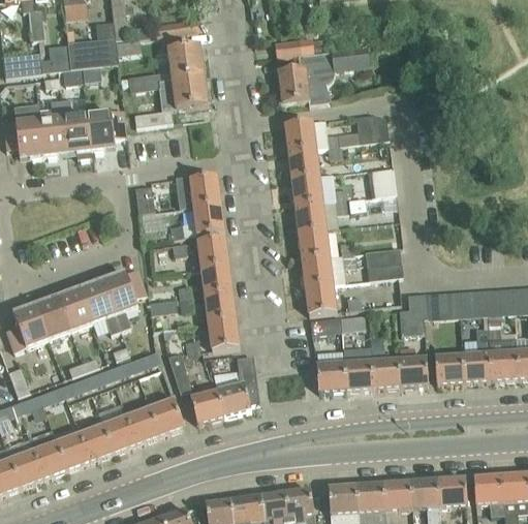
[(33,0),(4,0),(5,3),(21,1),(23,13),(29,12),(29,11),(34,10),(33,0)]
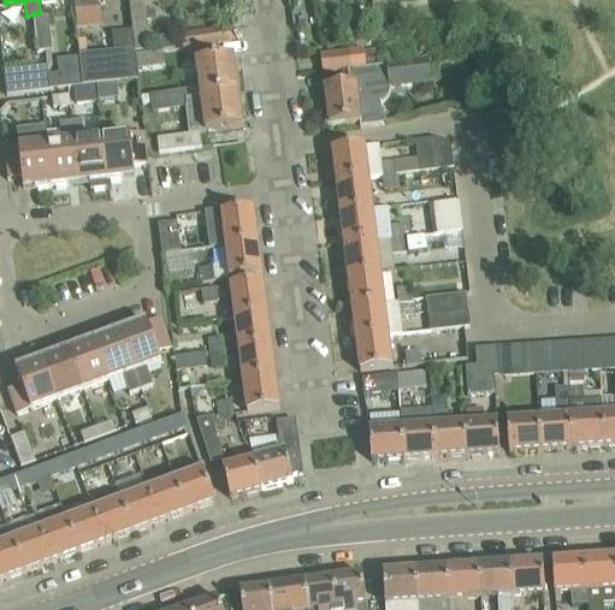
[(129,0),(134,46),(135,47),(149,45),(143,0),(129,0)]
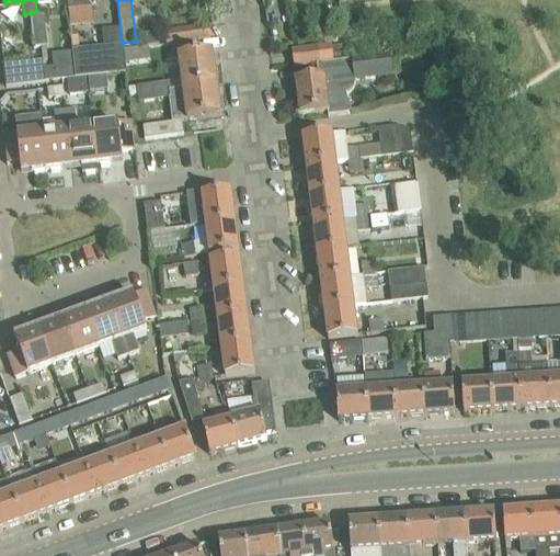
[(43,10),(36,11),(31,12),(31,13),(32,27),(38,27),(38,24),(45,24),(43,10)]
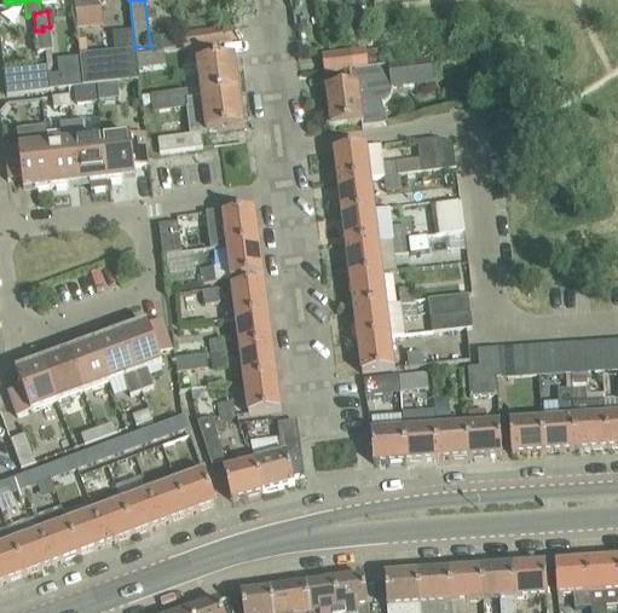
[(183,44),(207,41),(231,38),(230,24),(182,30),(183,44)]
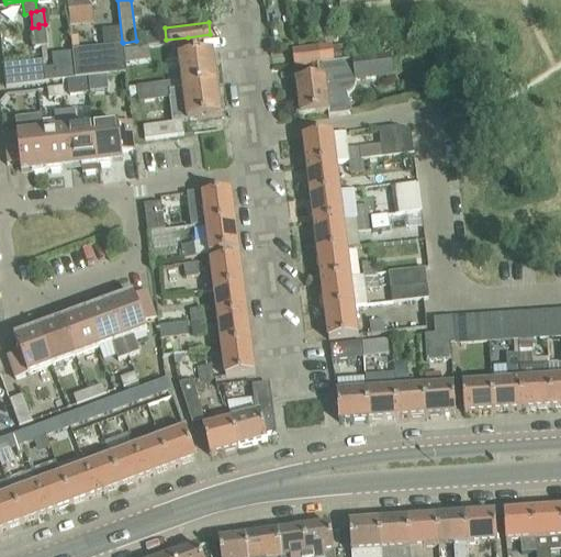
[(46,42),(45,24),(38,24),(38,28),(32,28),(33,43),(46,42)]
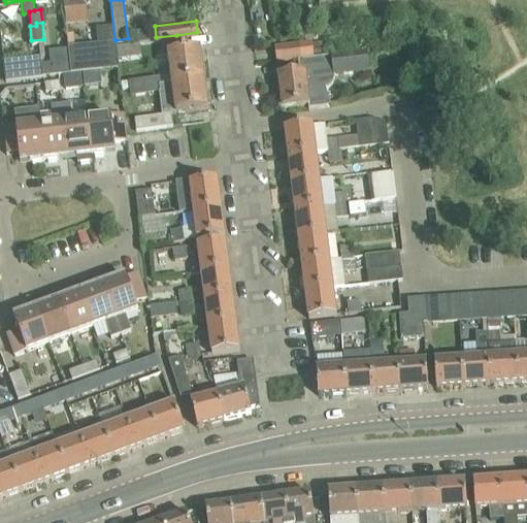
[(314,52),(311,38),(274,42),(276,57),(314,52)]
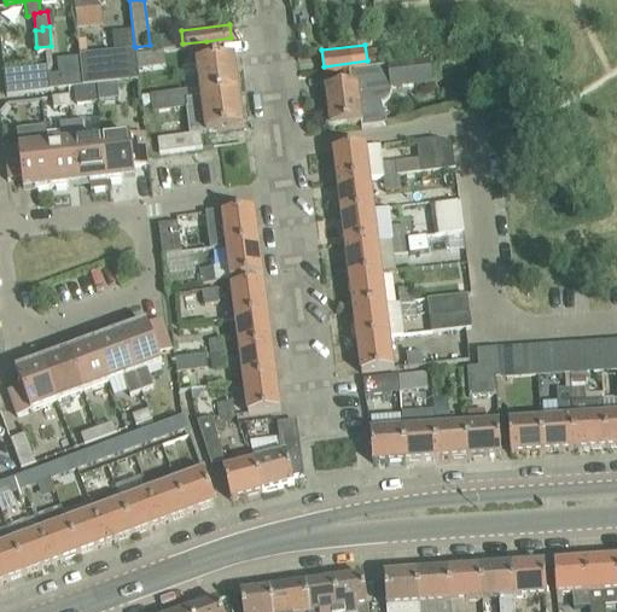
[(138,76),(135,47),(134,46),(79,51),(81,69),(82,82),(138,76)]
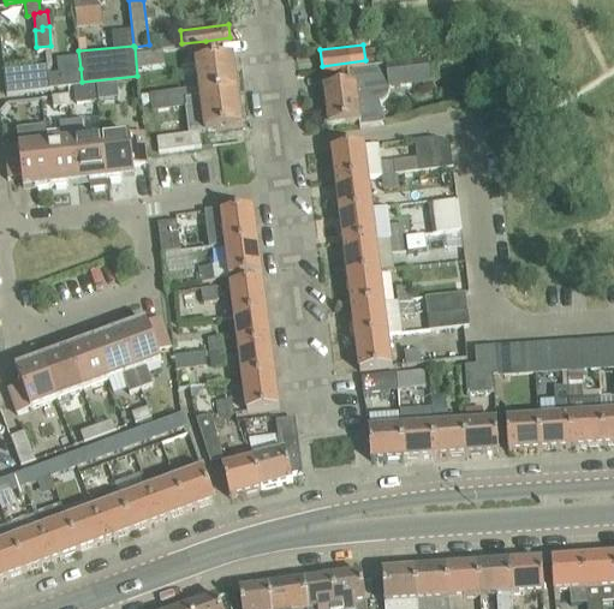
[(237,88),(232,53),(195,58),(200,93),(237,88)]
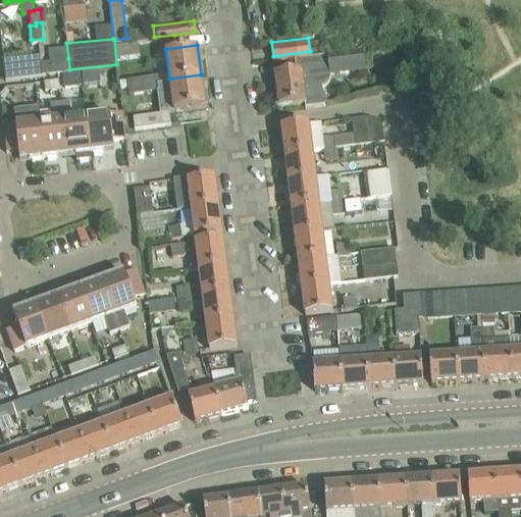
[(326,81),(327,79),(329,74),(329,69),(364,64),(371,63),(369,47),(362,48),(362,46),(293,55),(295,68),(273,71),(278,104),(304,100),(304,104),(320,102),(326,101),(321,84),(322,83),(324,83),(325,82),(326,81)]
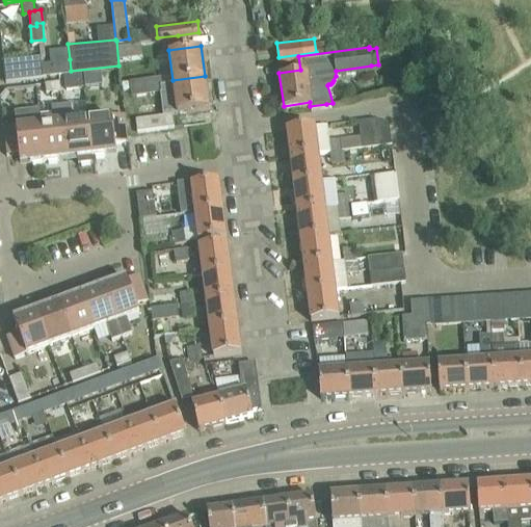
[(42,74),(41,62),(40,54),(3,58),(4,77),(42,74)]
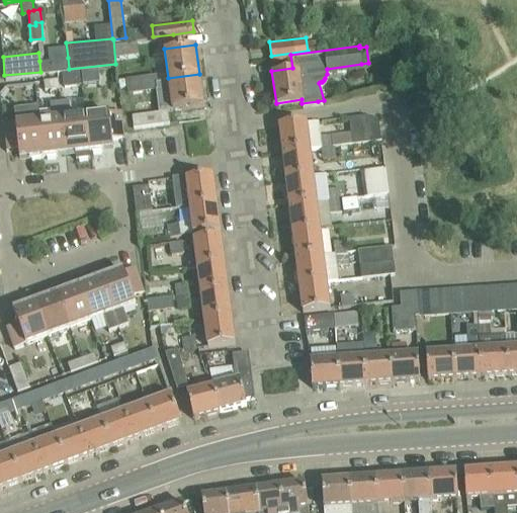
[(69,69),(68,58),(39,61),(40,72),(69,69)]
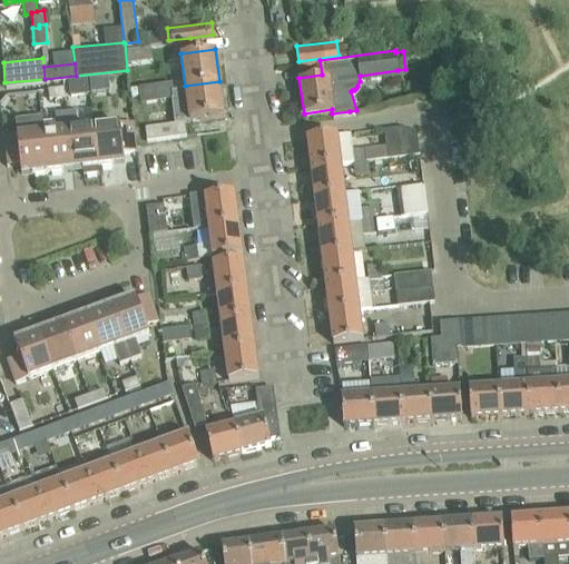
[(68,78),(69,92),(89,90),(87,76),(68,78)]
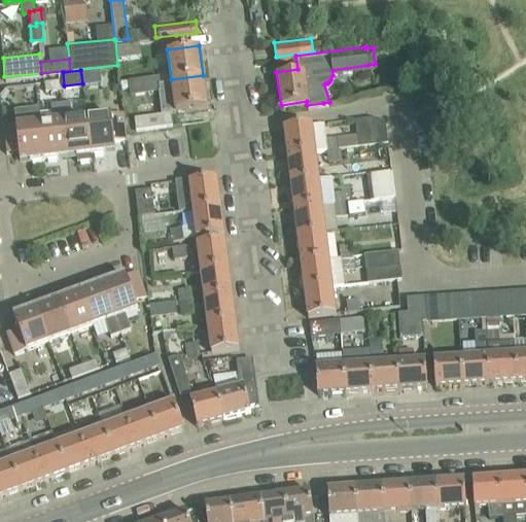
[(159,88),(158,81),(158,75),(142,77),(143,83),(145,82),(146,89),(159,88)]
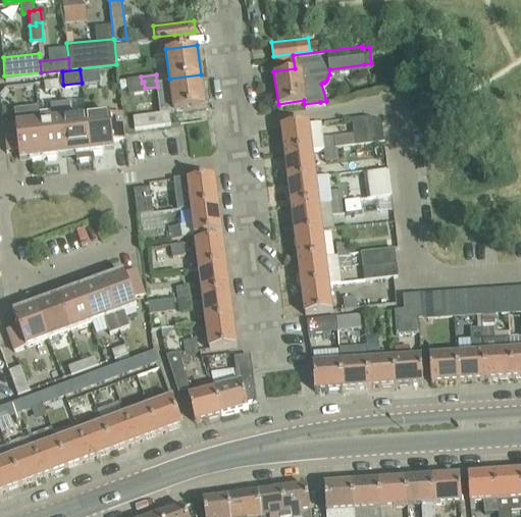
[(205,104),(201,74),(169,79),(156,81),(157,87),(160,110),(168,109),(169,109),(173,109),(205,104)]
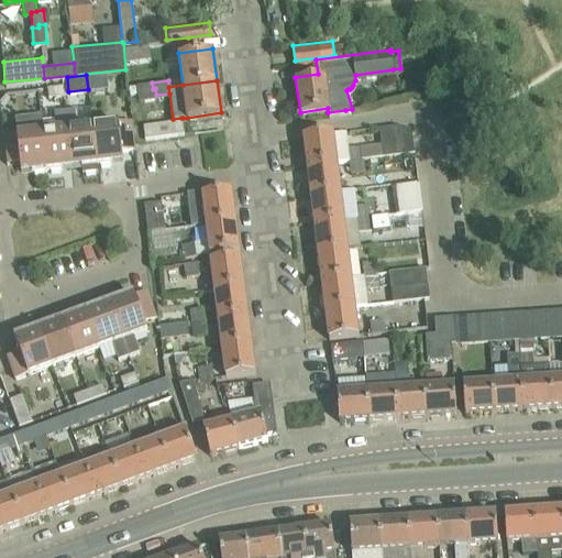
[(153,89),(152,83),(138,85),(139,97),(156,95),(155,88),(153,89)]
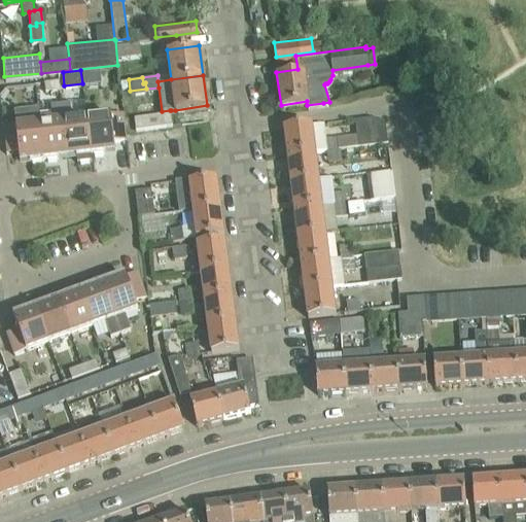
[(60,88),(59,78),(43,79),(44,90),(60,88)]
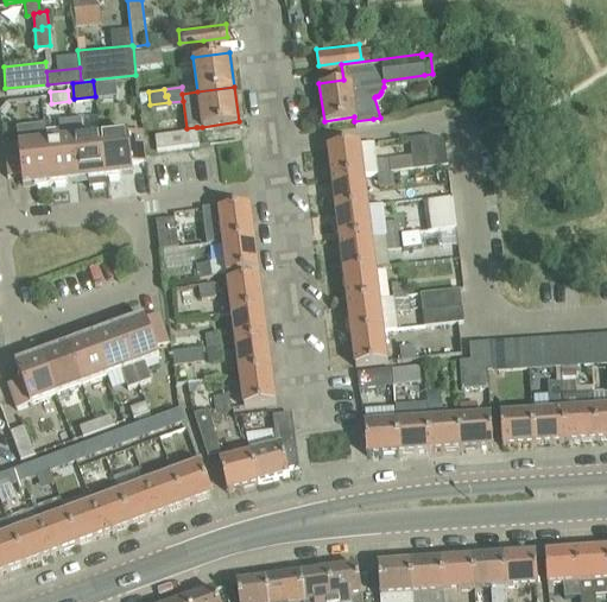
[(105,175),(99,132),(84,134),(83,115),(70,116),(73,135),(77,175),(87,173),(88,177),(105,175)]
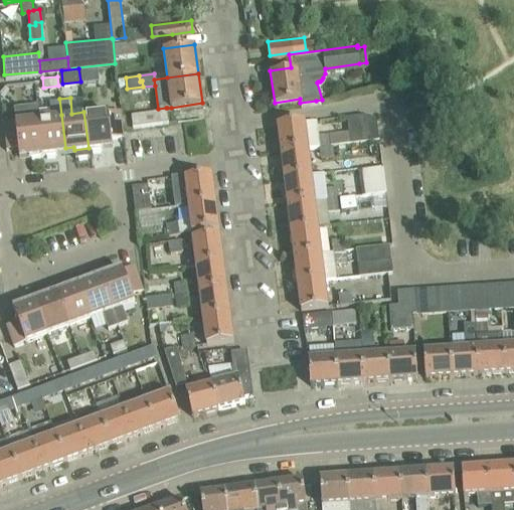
[(65,148),(61,115),(59,99),(49,100),(50,116),(38,117),(42,153),(56,152),(56,149),(65,148)]
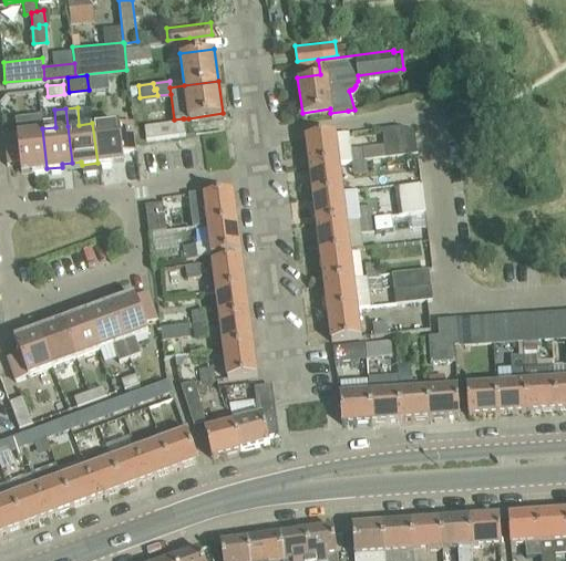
[(47,168),(42,128),(40,112),(14,115),(17,132),(3,134),(6,162),(20,160),(21,168),(31,167),(31,170),(47,168)]
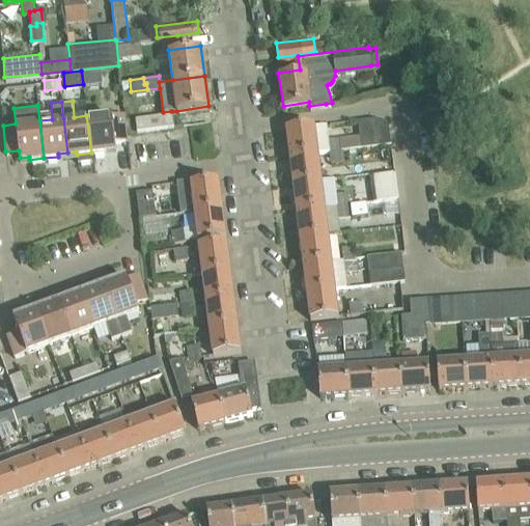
[(163,112),(135,116),(137,129),(174,125),(172,111),(171,111),(163,112)]
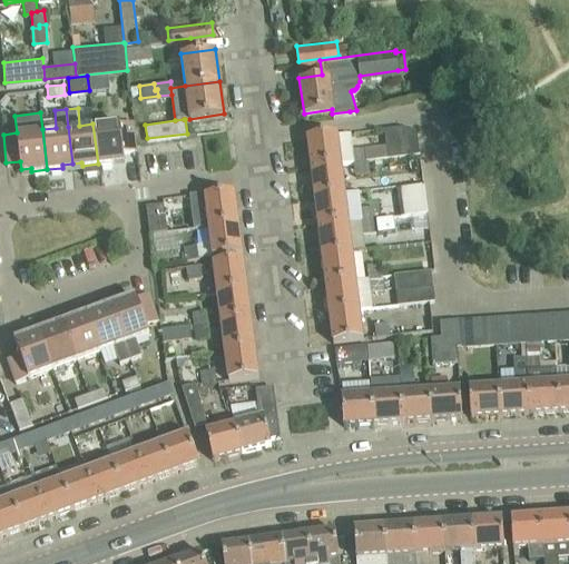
[(123,150),(136,148),(133,120),(119,121),(92,124),(98,164),(113,162),(113,159),(124,158),(123,150)]
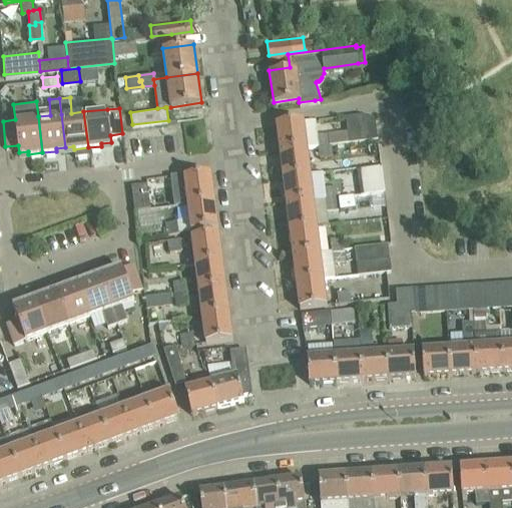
[(362,111),(345,113),(348,139),(377,136),(374,116),(367,112),(362,111)]
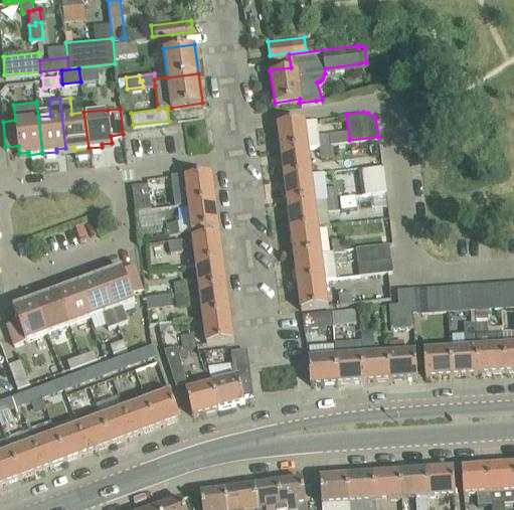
[(307,145),(304,119),(277,122),(281,149),(307,145)]
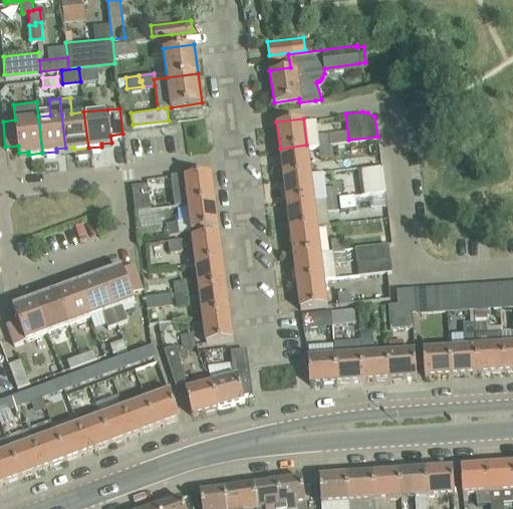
[(317,133),(318,145),(331,144),(329,132),(317,133)]
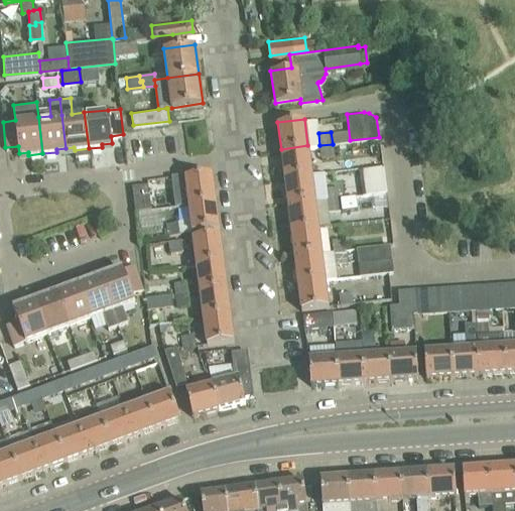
[(338,156),(350,154),(348,143),(336,144),(338,156)]
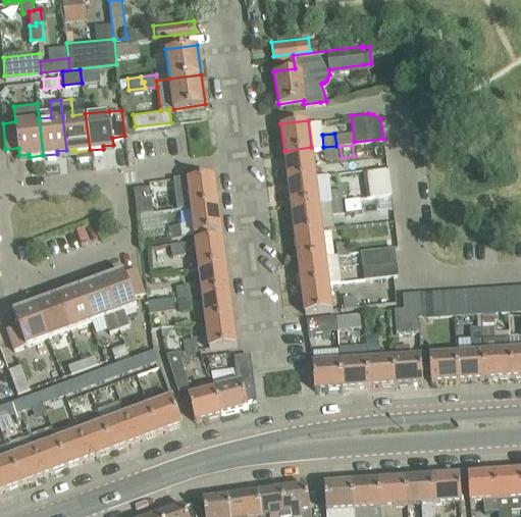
[(337,157),(336,146),(323,147),(325,159),(337,157)]
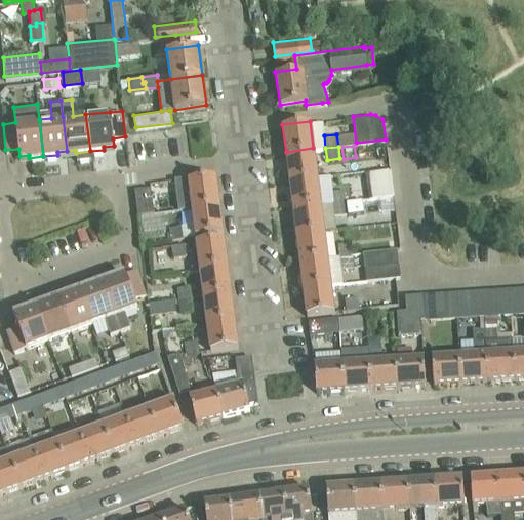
[(317,175),(313,148),(286,152),(289,178),(317,175)]
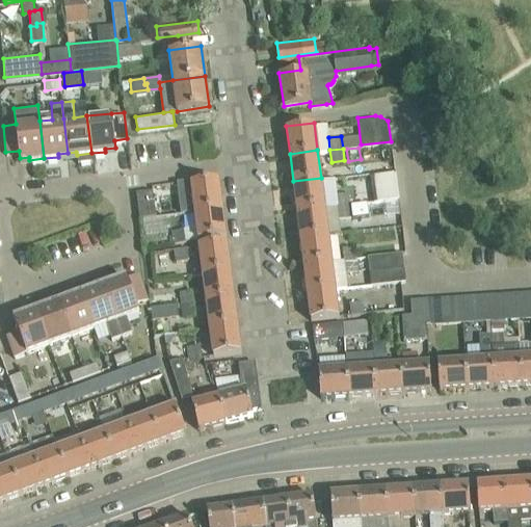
[(398,195),(395,168),(371,172),(373,186),(362,187),(363,200),(398,195)]
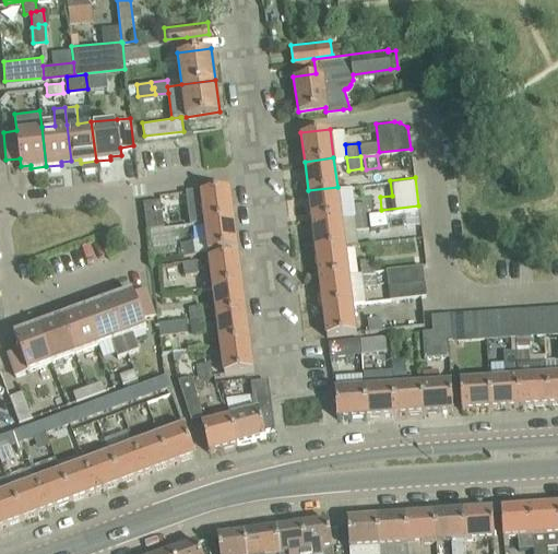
[(233,216),(229,186),(200,190),(203,220),(233,216)]
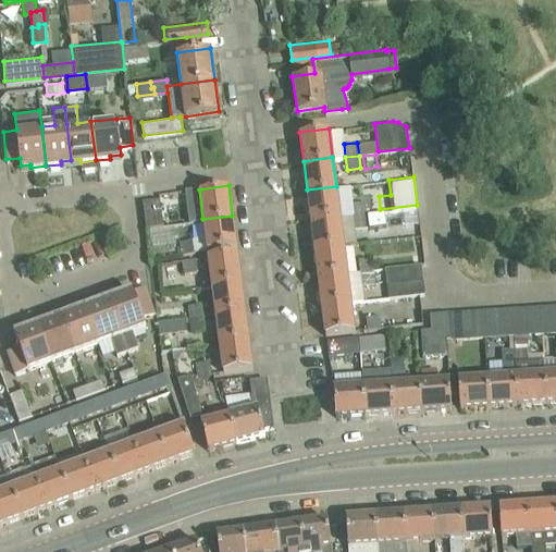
[(340,215),(336,186),(307,189),(310,218),(340,215)]
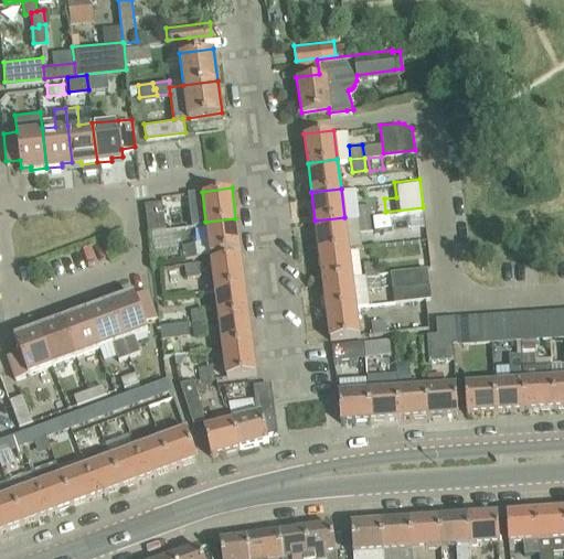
[(144,202),(148,229),(165,227),(161,200),(144,202)]
